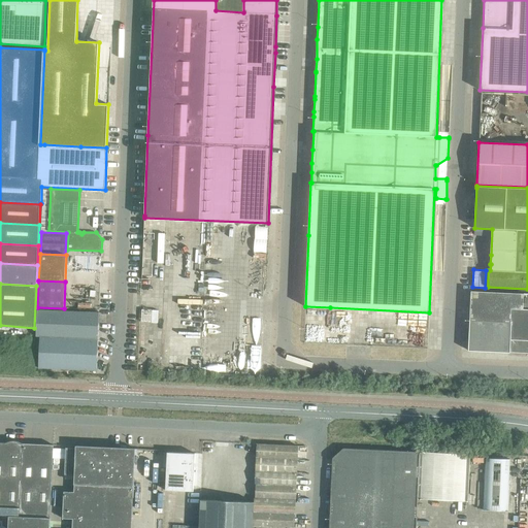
[(527,350),(527,293),(470,291),(468,351),(508,352),(508,350),(527,350)]
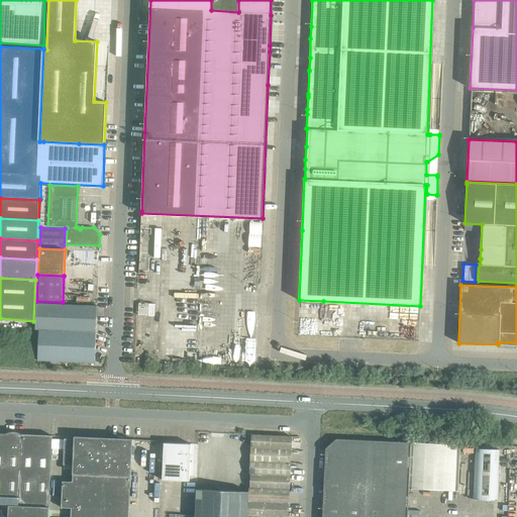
[(94,362),(97,306),(36,303),(35,329),(39,329),(37,359),(94,362)]
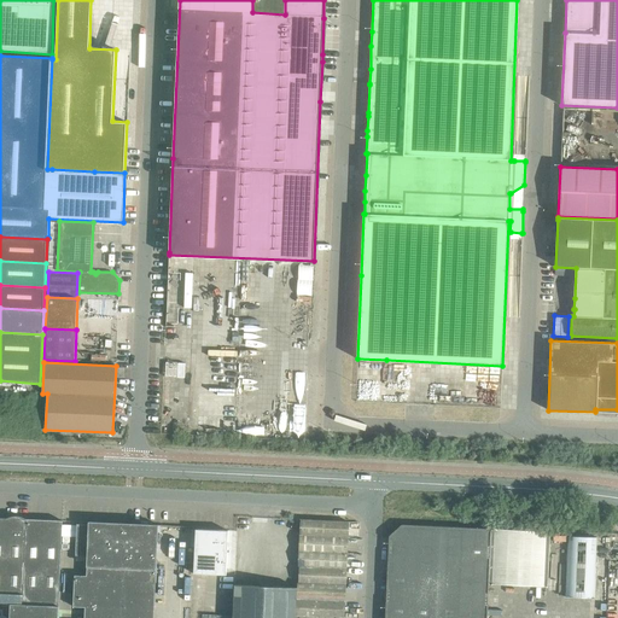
[(0,517),(0,601),(23,604),(27,519),(0,517)]
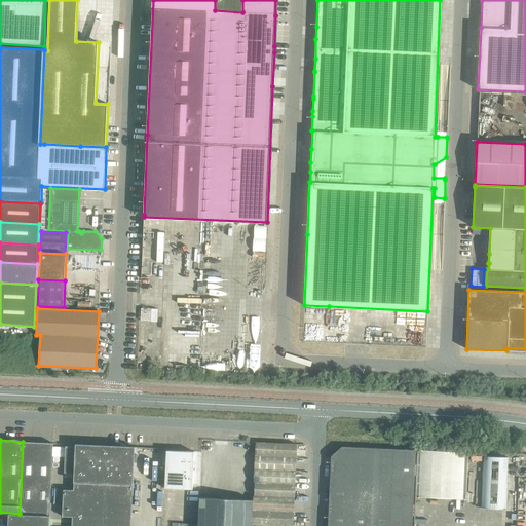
[(51,444),(37,443),(23,442),(20,514),(50,516),(53,443),(51,444)]
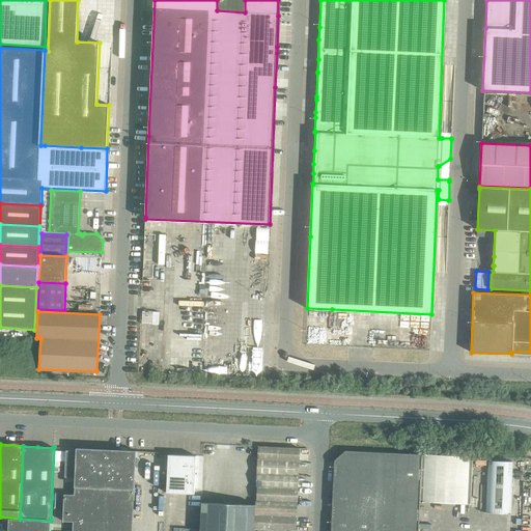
[(300,448),(258,446),(258,458),(299,460),(300,448)]
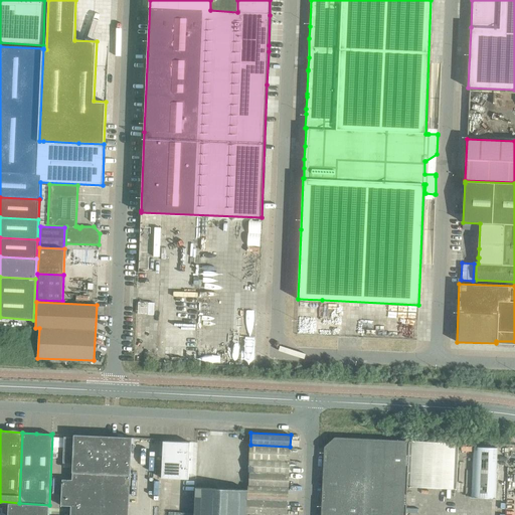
[(62,463),(72,463),(71,480),(62,479),(60,505),(70,506),(69,514),(128,514),(132,438),(124,437),(117,437),(73,435),(73,437),(64,437),(62,463)]
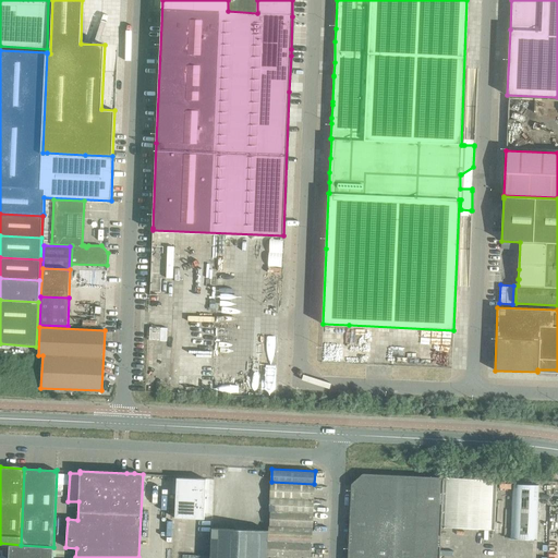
[(439,557),(441,528),(444,478),(444,477),(364,474),(363,474),(362,474),(352,484),(351,484),(351,485),(349,540),(347,557),(439,557)]
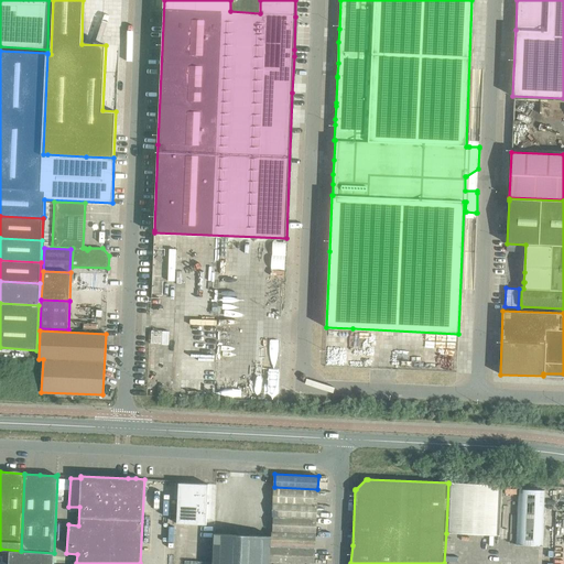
[(208,484),(179,483),(176,523),(206,524),(208,484)]
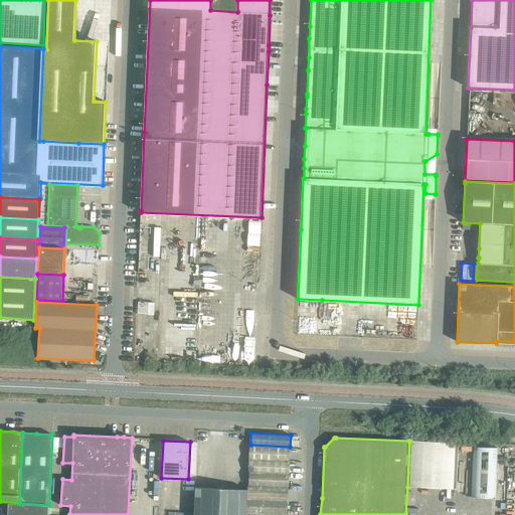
[(411,441),(411,442),(409,442),(407,487),(457,489),(459,443),(411,441)]
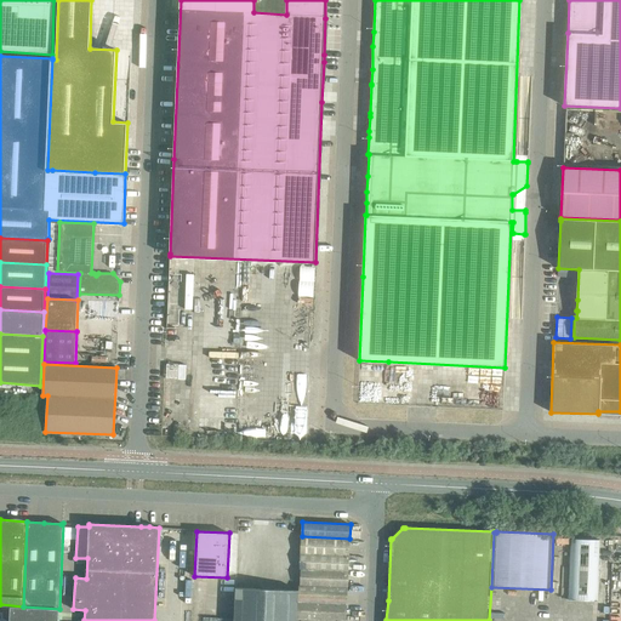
[(348,554),(349,540),(301,537),(301,552),(348,554)]
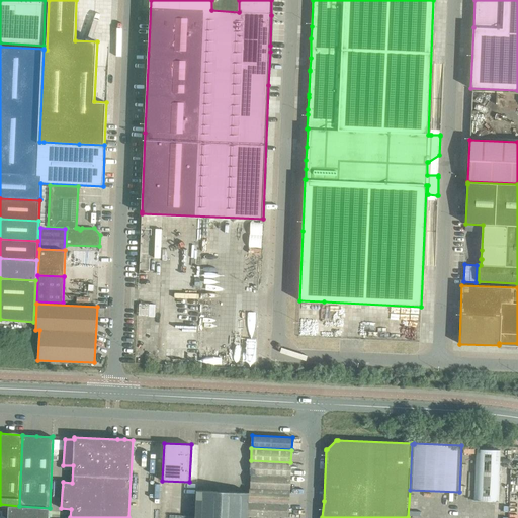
[(476,449),(473,500),(498,501),(500,450),(476,449)]
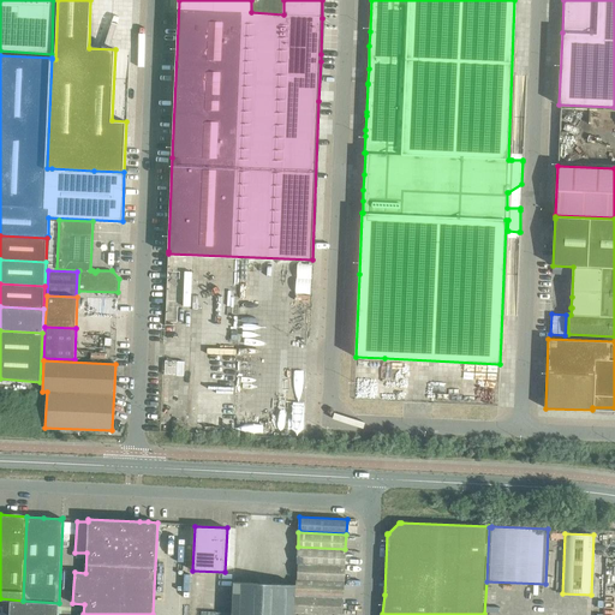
[(345,565),(345,550),(298,548),(297,562),(345,565)]
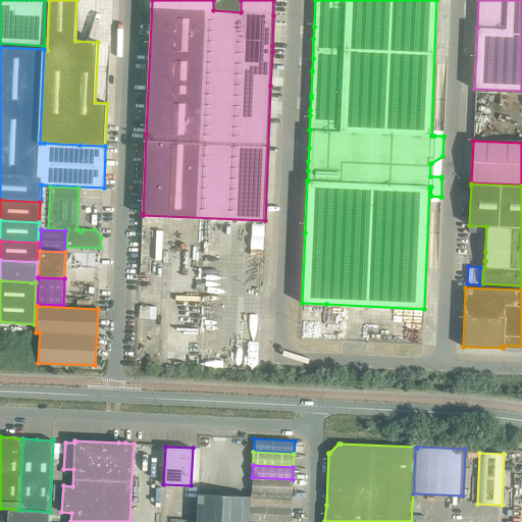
[(292,493),(292,481),(253,479),(252,491),(292,493)]
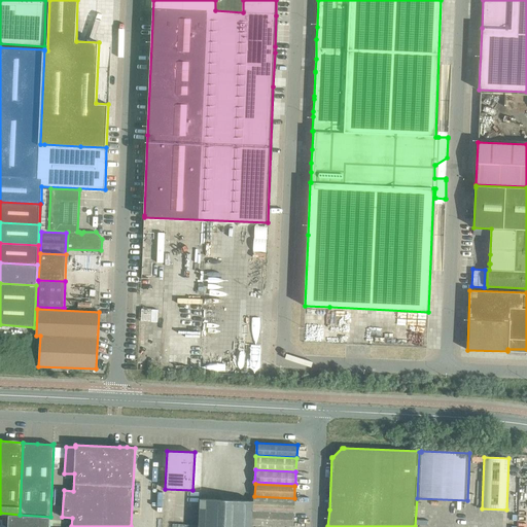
[(253,497),(252,511),(280,512),(280,511),(293,512),(294,499),(253,497)]
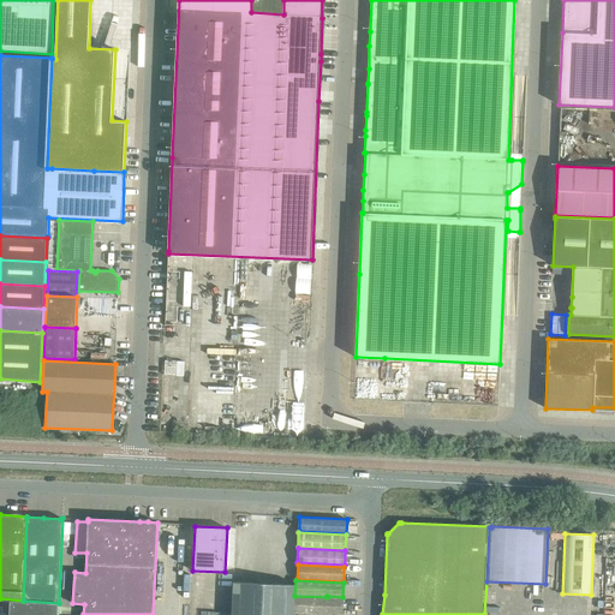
[(292,614),(294,585),(233,581),(233,583),(234,583),(232,614),(292,614)]
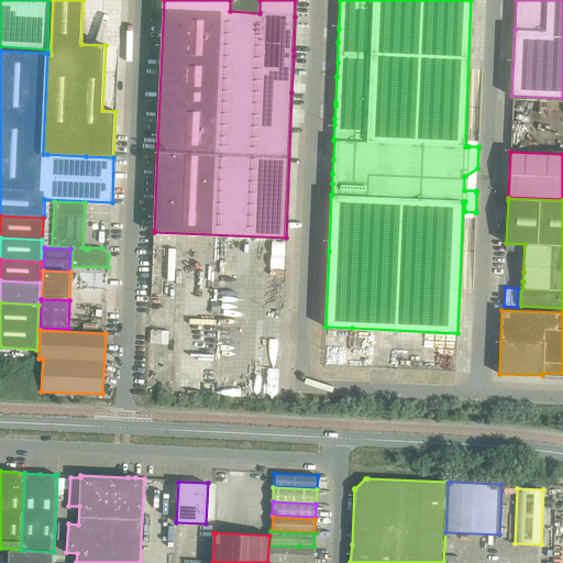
[(313,562),(313,549),(299,548),(299,547),(269,545),(269,560),(313,562)]
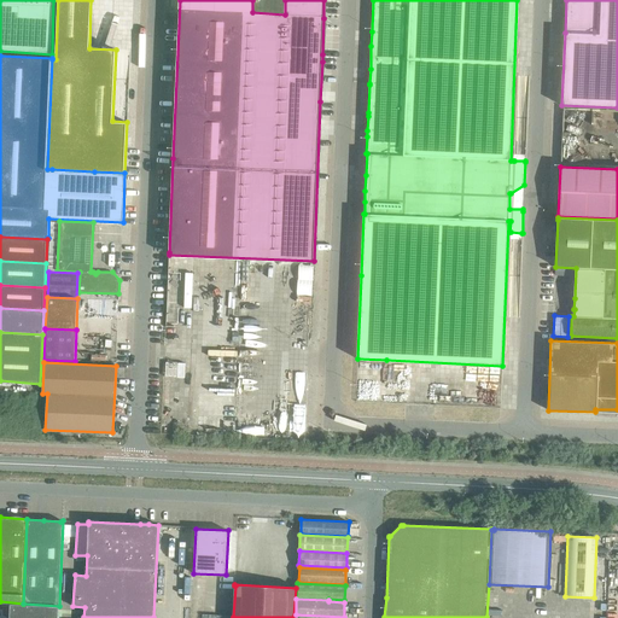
[(58,617),(59,606),(23,604),(11,604),(10,617),(58,617)]
